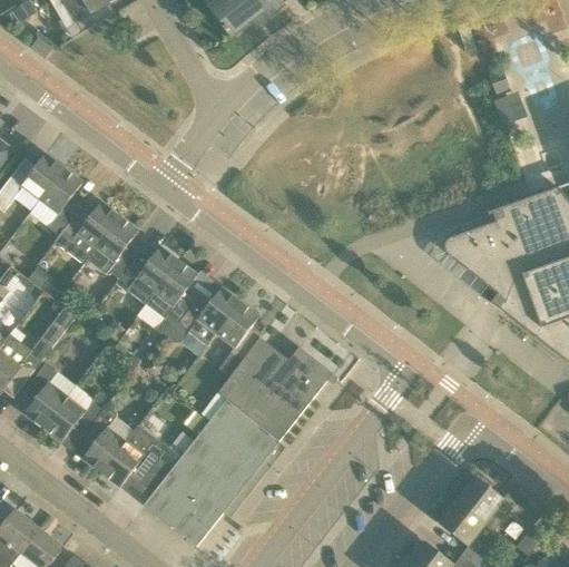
[(25,0),(11,8),(11,9),(17,18),(19,21),(37,10),(29,0),(25,0)]
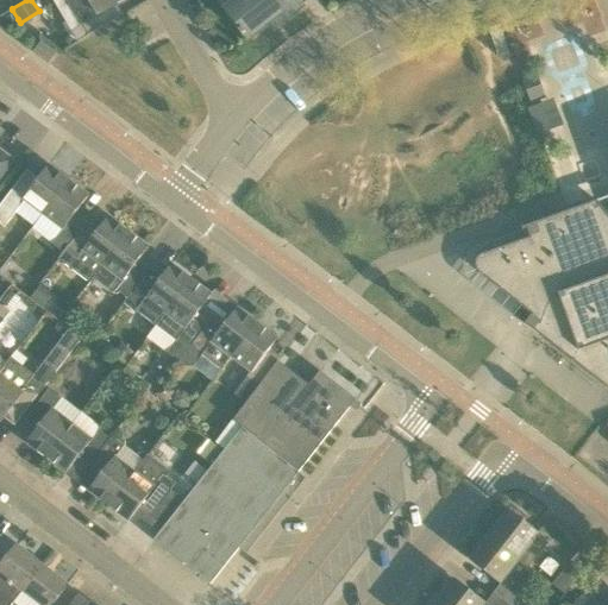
[(68,0),(81,21),(101,10),(117,0),(68,0)]
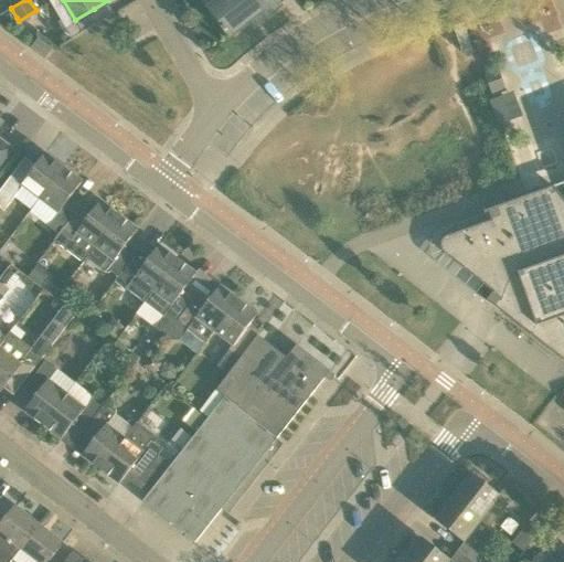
[(214,0),(208,6),(222,24),(221,25),(224,30),(225,29),(230,34),(261,9),(265,14),(280,3),(278,0),(214,0)]
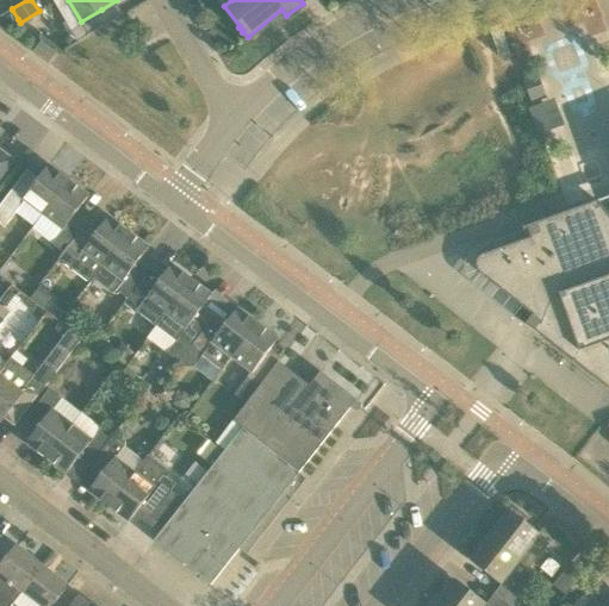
[(48,61),(49,61),(56,51),(39,39),(32,49),(48,61)]
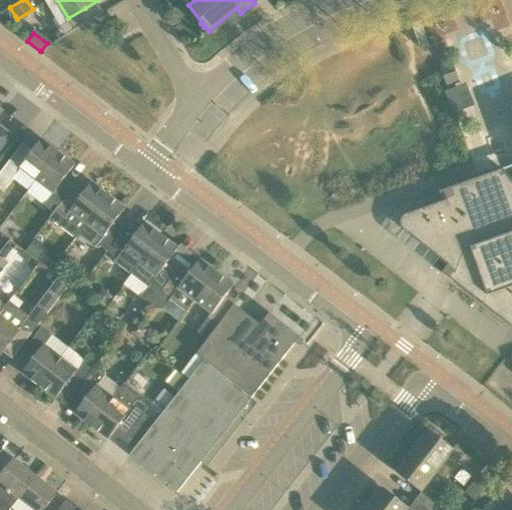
[(451,60),(439,64),(447,83),(458,79),(451,60)]
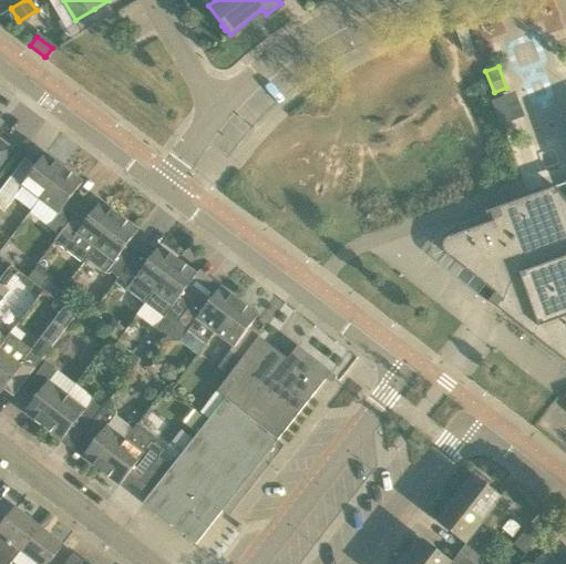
[(493,93),(502,119),(521,112),(513,86),(493,93)]
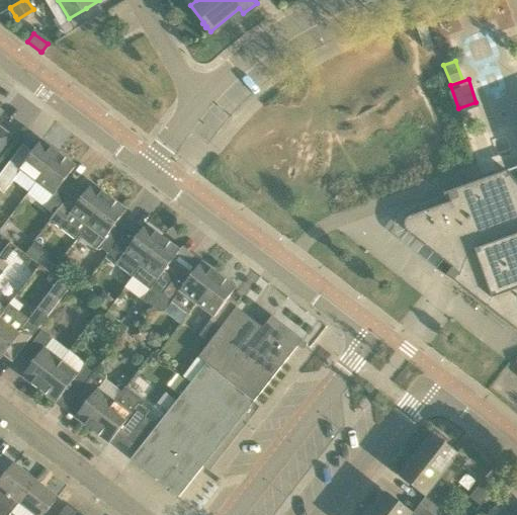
[(0,146),(10,134),(0,125),(0,109),(1,108),(0,107),(0,146)]
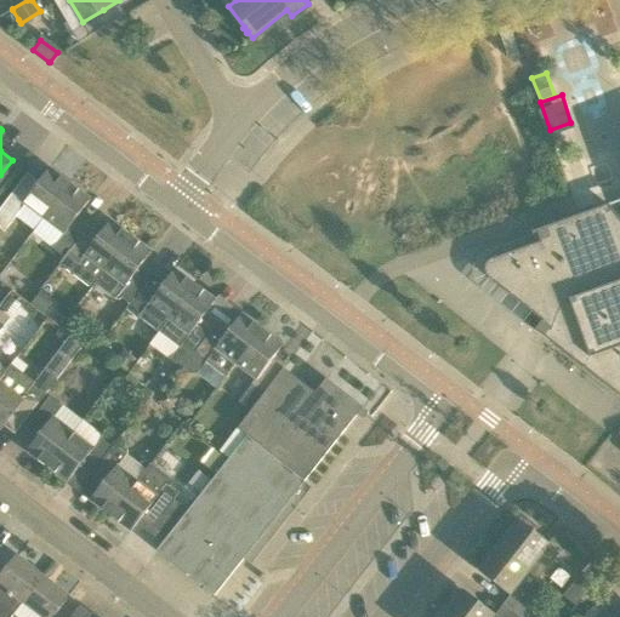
[(33,228),(43,216),(69,181),(49,166),(38,180),(27,170),(0,205),(0,227),(3,229),(15,213),(33,228)]
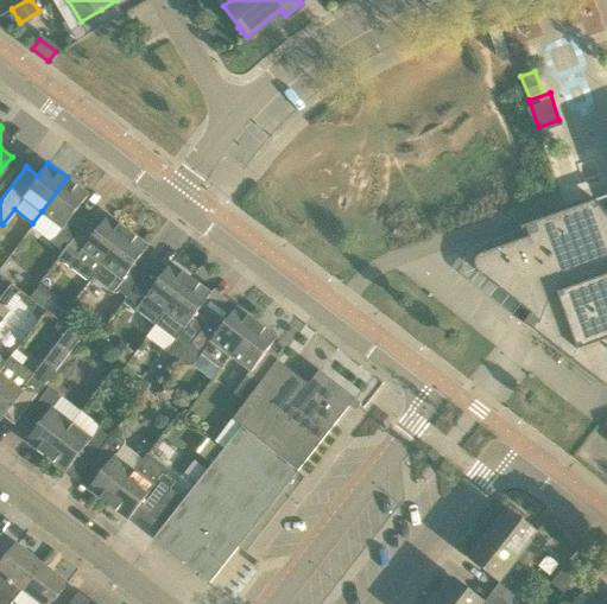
[(50,241),(62,249),(86,218),(75,209),(88,192),(68,177),(42,211),(61,227),(50,241)]
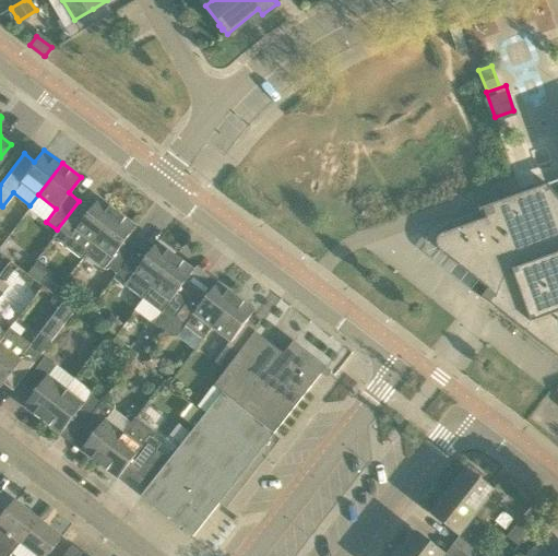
[(557,194),(548,184),(547,181),(482,205),(486,215),(460,225),(460,226),(442,232),(439,234),(437,237),(436,241),(437,245),(439,248),(488,286),(482,295),(489,300),(557,355),(557,194)]
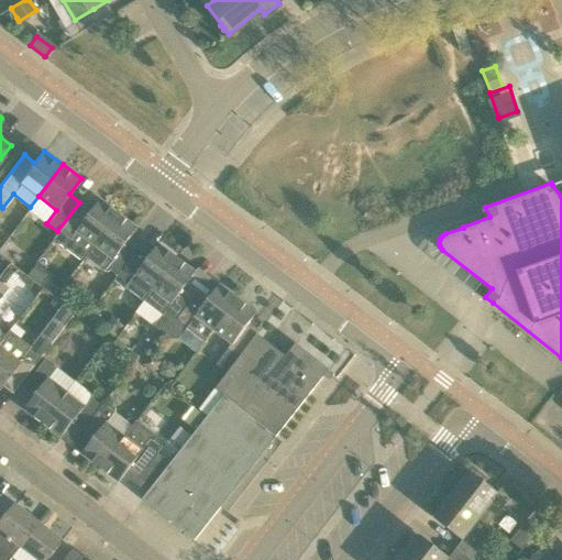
[(83,259),(85,255),(118,212),(99,198),(90,210),(79,202),(57,231),(53,237),(83,259)]
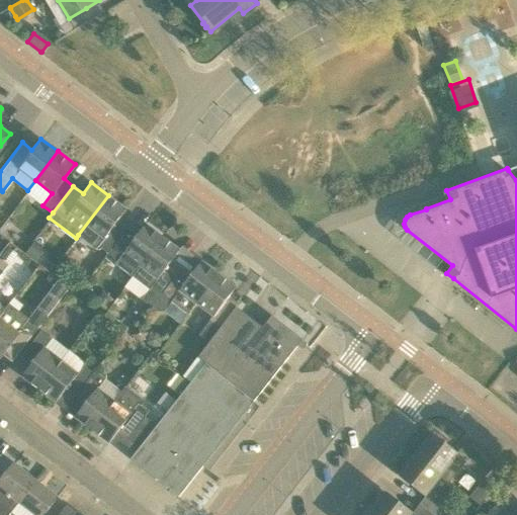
[(98,245),(107,252),(126,227),(117,219),(125,207),(108,195),(78,235),(95,247),(98,245)]
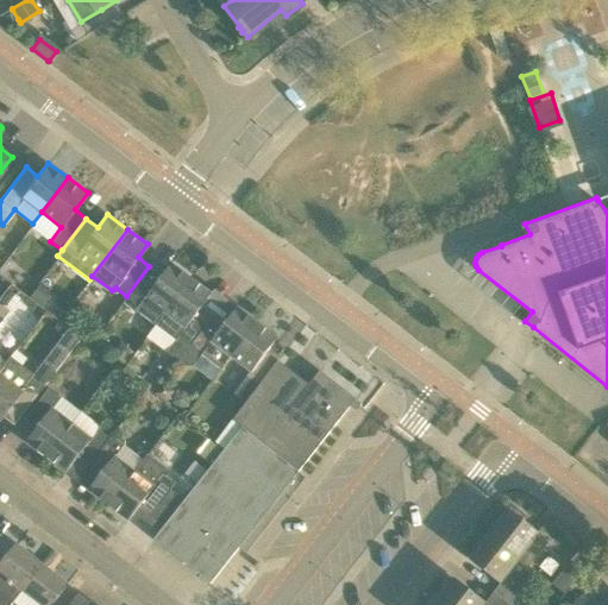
[(136,308),(155,323),(190,277),(170,262),(161,275),(149,266),(126,296),(138,304),(136,308)]
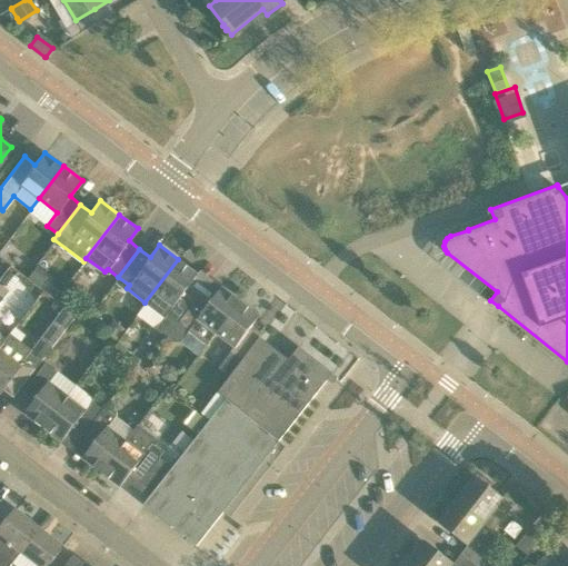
[(178,259),(145,303),(137,314),(156,328),(166,336),(198,294),(187,285),(197,274),(178,259)]
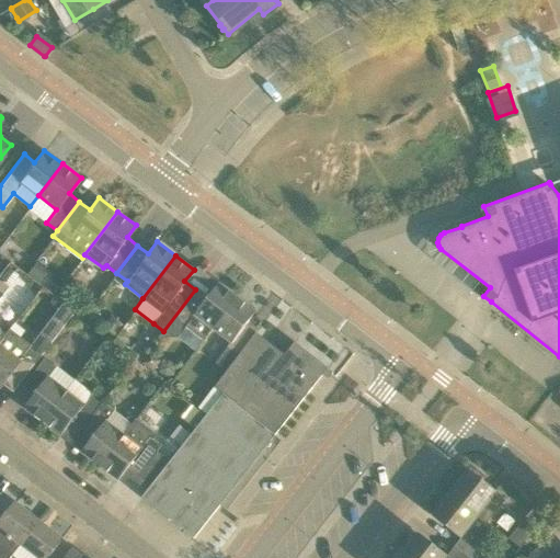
[(48,270),(40,281),(53,292),(61,280),(48,270)]
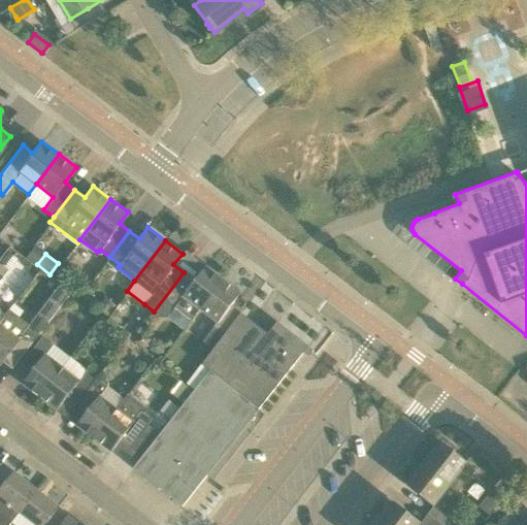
[(191,319),(199,307),(222,279),(204,265),(194,280),(184,272),(154,312),(159,316),(167,316),(174,306),(191,319)]
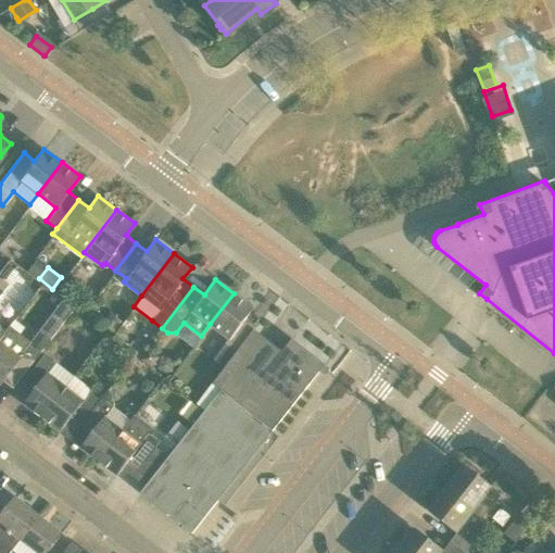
[(210,324),(228,338),(213,357),(224,366),(253,328),(253,327),(243,318),(252,308),(234,293),(210,324)]
